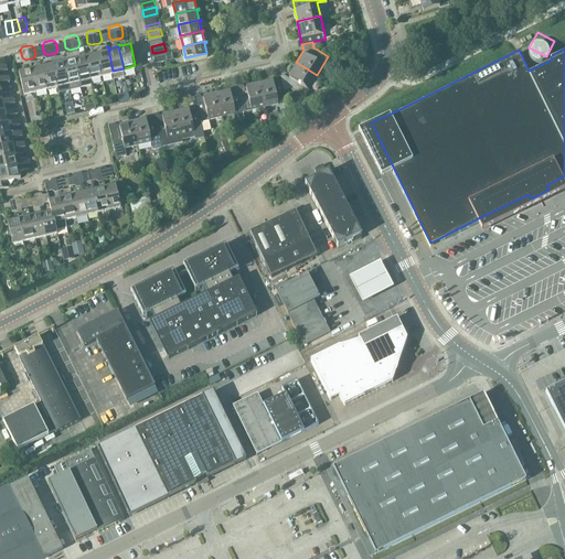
[(96,49),(96,51),(102,73),(113,71),(108,49),(98,51),(97,49),(96,49)]
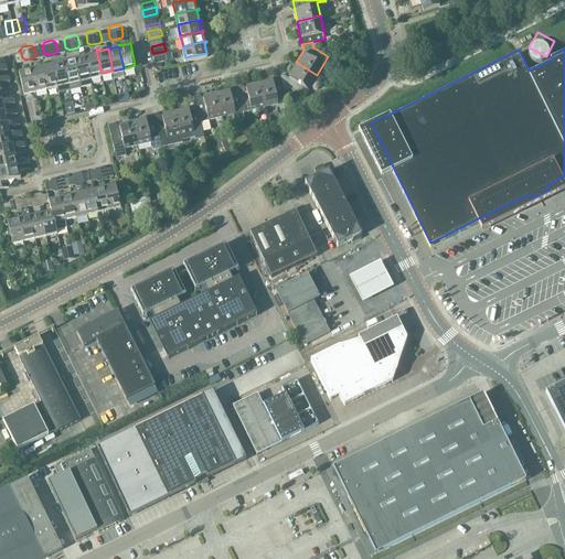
[(91,75),(102,73),(96,51),(87,53),(87,51),(85,52),(86,54),(91,75)]
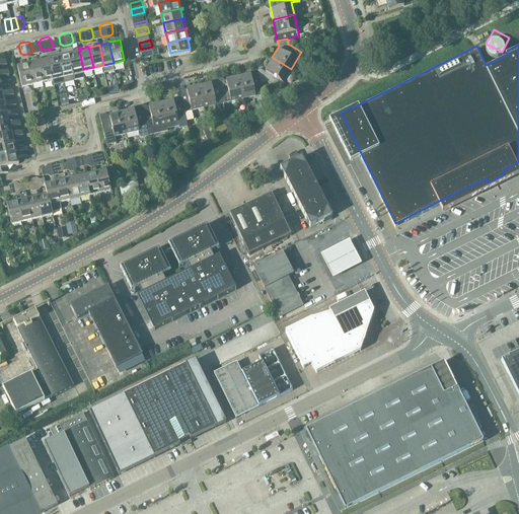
[(140,49),(141,55),(148,54),(153,53),(152,47),(140,49)]
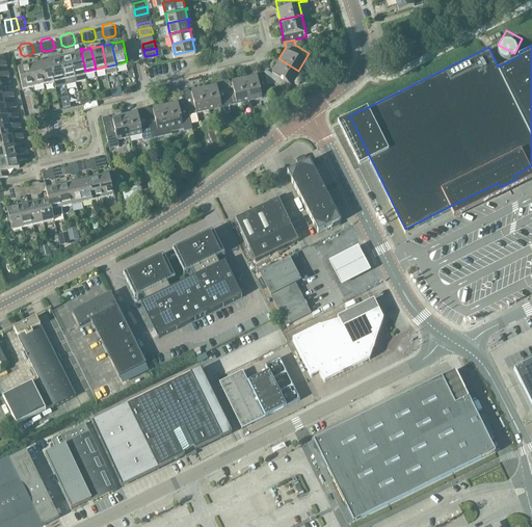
[(71,51),(71,53),(76,74),(85,71),(81,51),(72,52),(72,51),(71,51)]
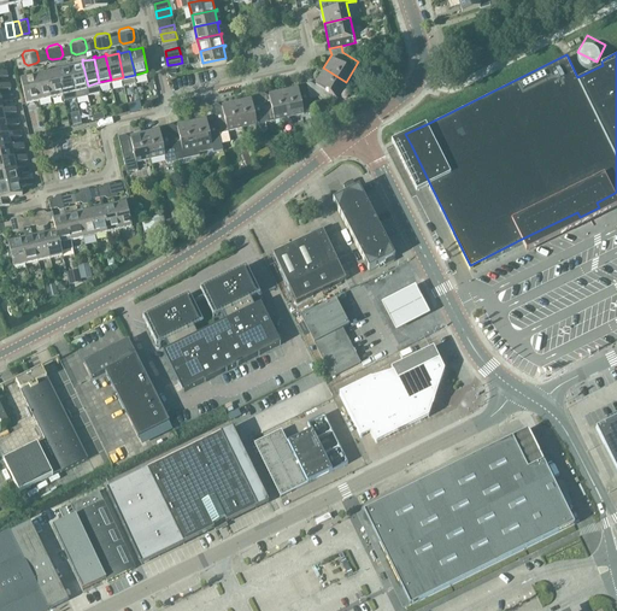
[(69,62),(69,64),(75,88),(88,86),(82,62),(71,64),(70,62),(69,62)]
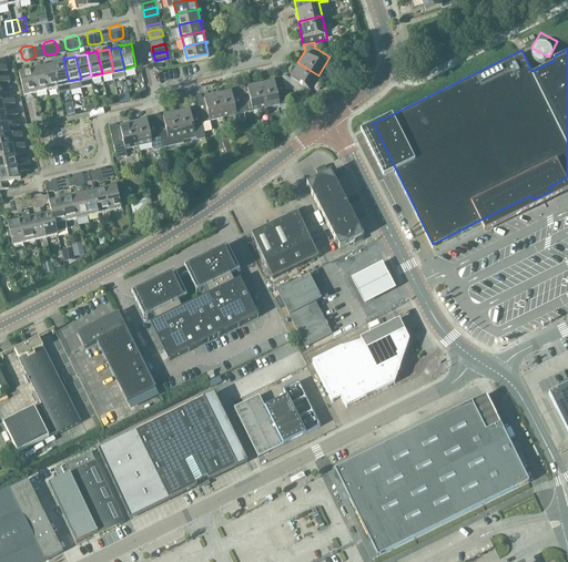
[(52,60),(53,61),(58,83),(69,81),(63,59),(54,61),(54,59),(52,60)]
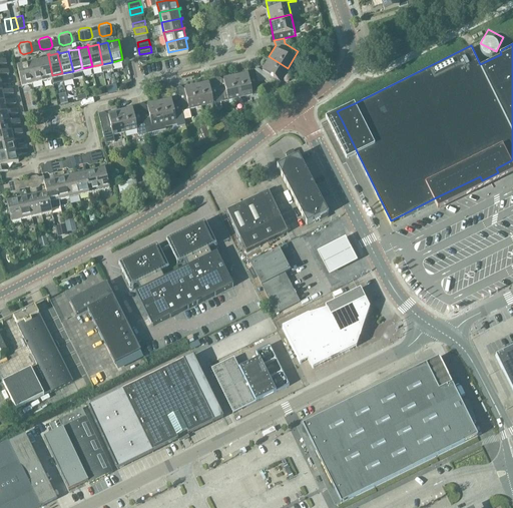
[(37,56),(37,58),(42,78),(52,75),(48,55),(39,57),(39,56),(37,56)]
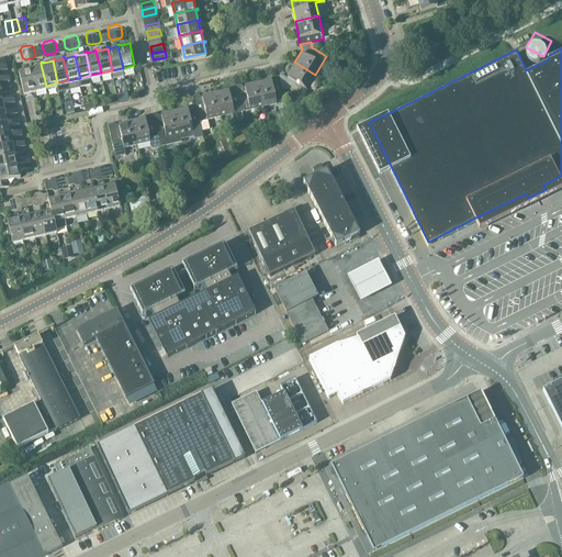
[(302,95),(315,75),(294,62),(287,74),(280,75),(282,86),(289,85),(302,95)]
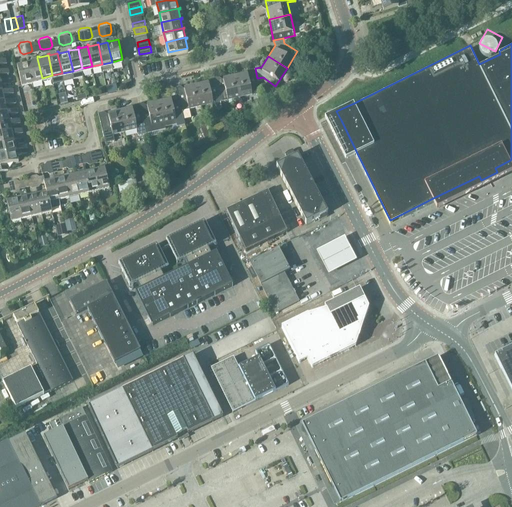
[(27,58),(27,60),(32,80),(42,78),(37,58),(29,60),(29,58),(27,58)]
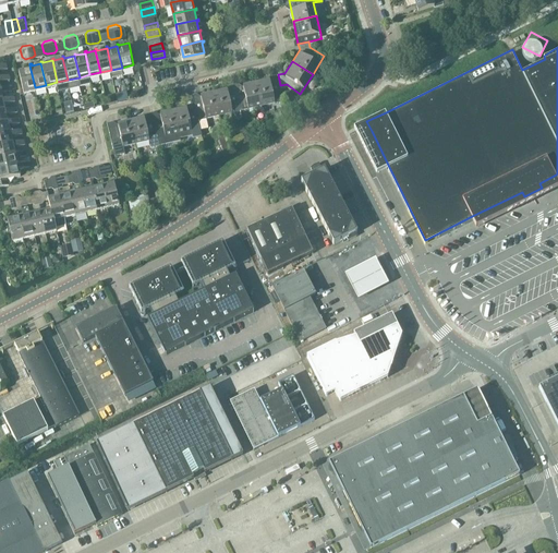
[(19,67),(24,89),(35,87),(29,65),(21,68),(20,65),(19,67)]
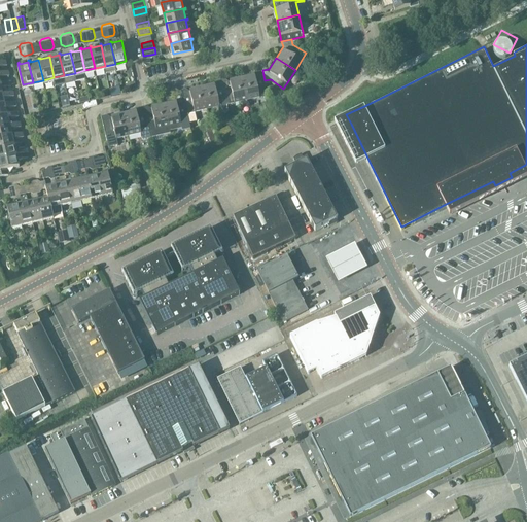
[(8,68),(0,69),(0,80),(1,80),(0,75),(0,73),(9,72),(8,68)]
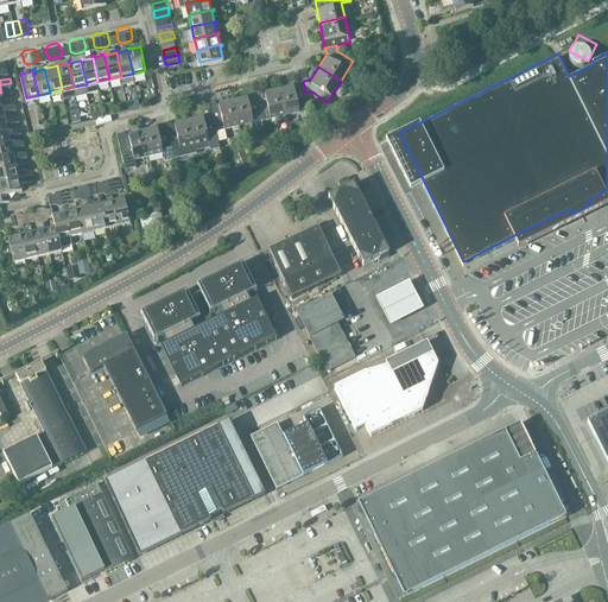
[(303,81),(279,87),(285,112),(309,107),(305,93),(303,81)]
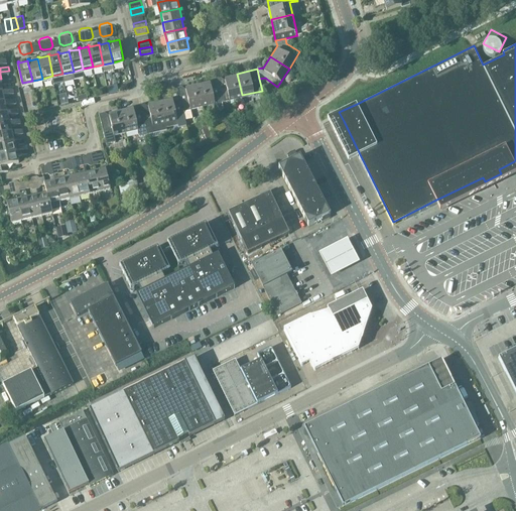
[(222,100),(242,95),(237,74),(218,79),(222,100)]
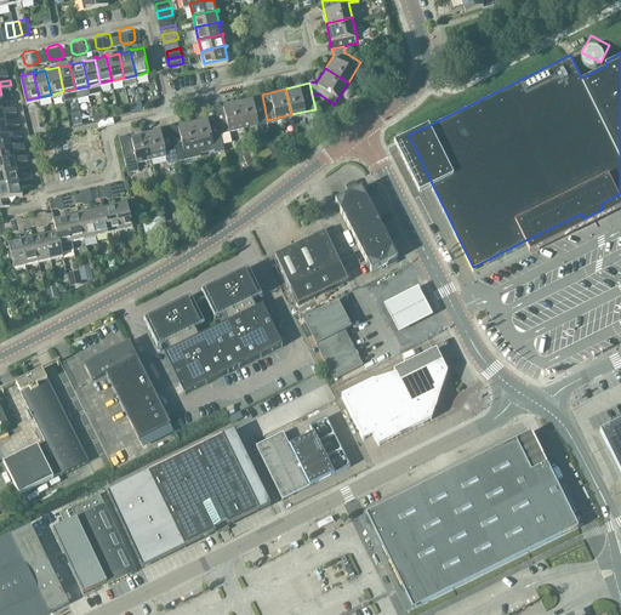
[(13,92),(1,95),(0,95),(0,108),(4,107),(3,100),(13,97),(13,92)]
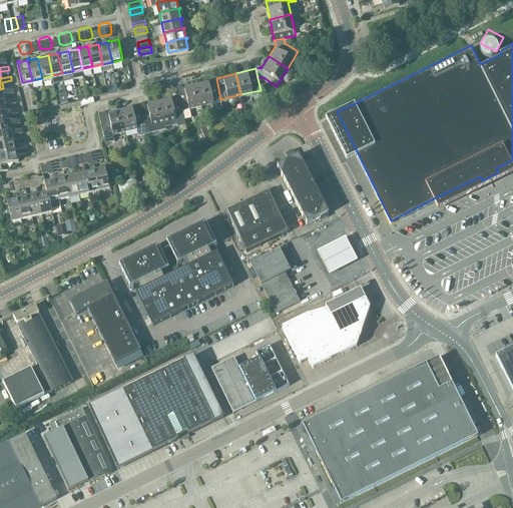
[(214,106),(222,104),(220,99),(216,78),(196,82),(201,103),(213,100),(214,106)]
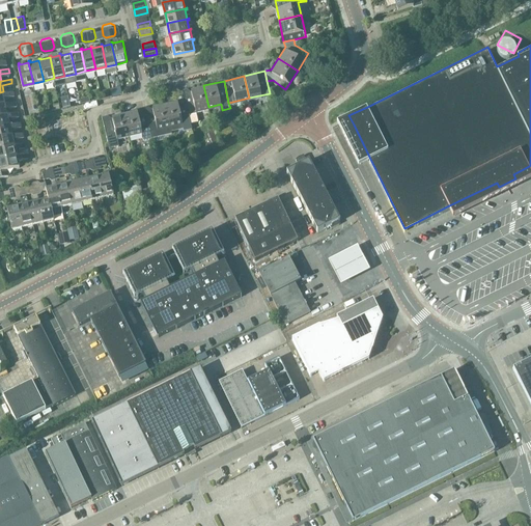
[(189,112),(190,112),(208,107),(203,85),(184,90),(186,98),(189,112)]
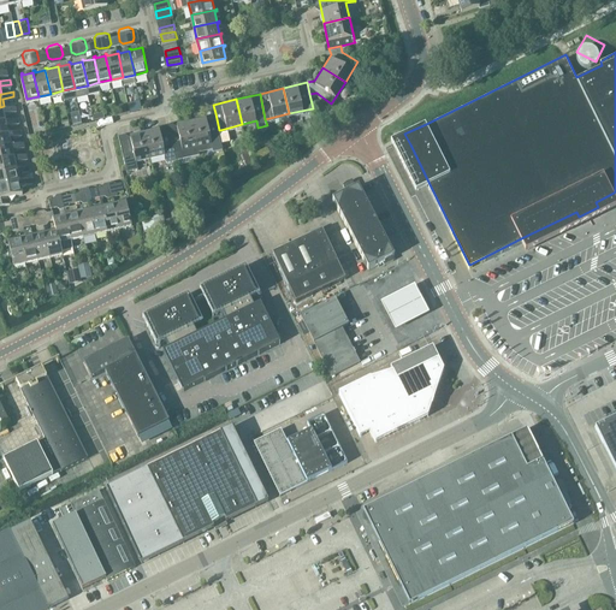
[(16,104),(4,106),(0,107),(0,119),(7,118),(5,111),(17,108),(16,104)]
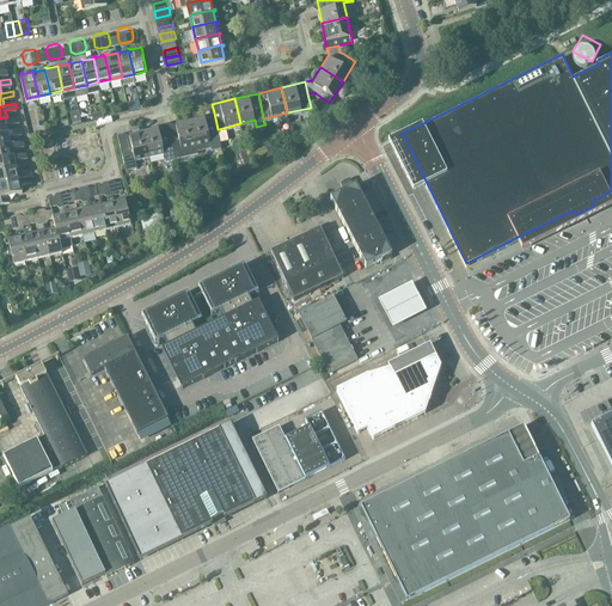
[(197,147),(212,144),(210,140),(220,138),(219,129),(218,129),(214,112),(190,117),(197,147)]
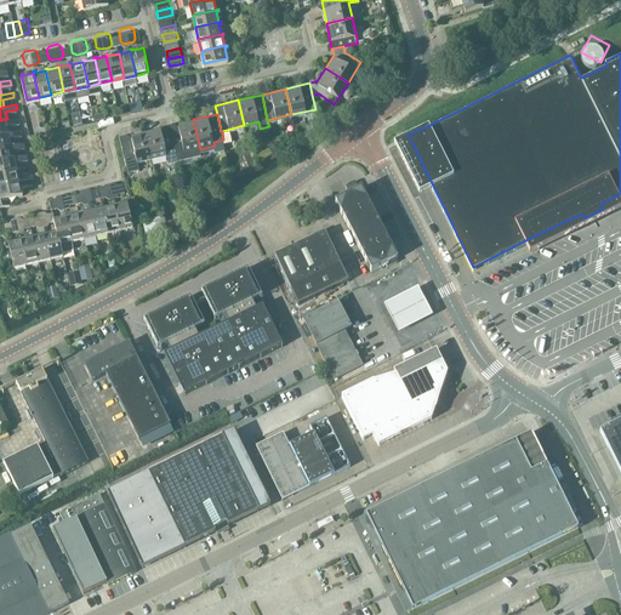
[(0,120),(0,132),(10,131),(9,124),(20,121),(18,117),(7,119),(0,120)]
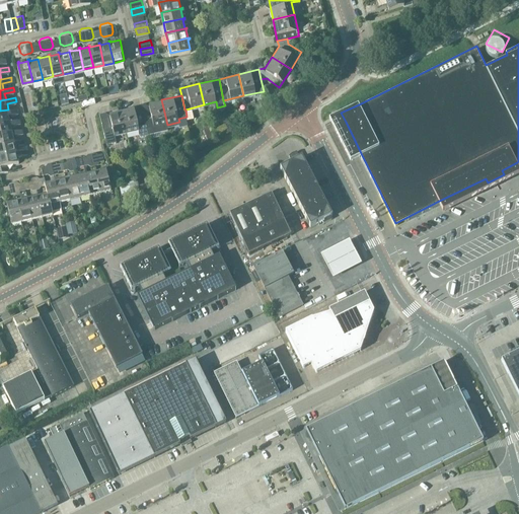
[(141,104),(148,132),(167,128),(167,125),(161,99),(141,104)]
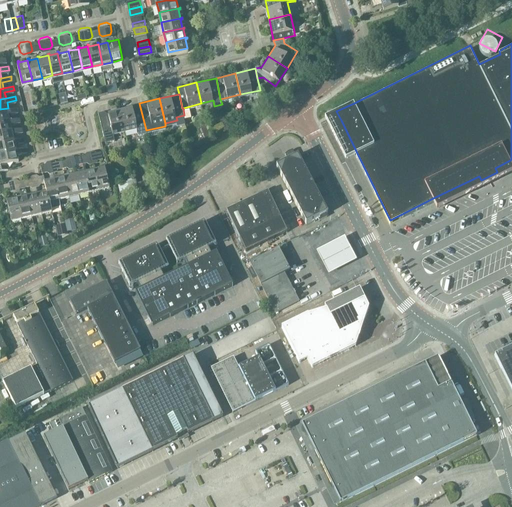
[(137,126),(138,132),(146,130),(139,103),(119,108),(124,129),(137,126)]
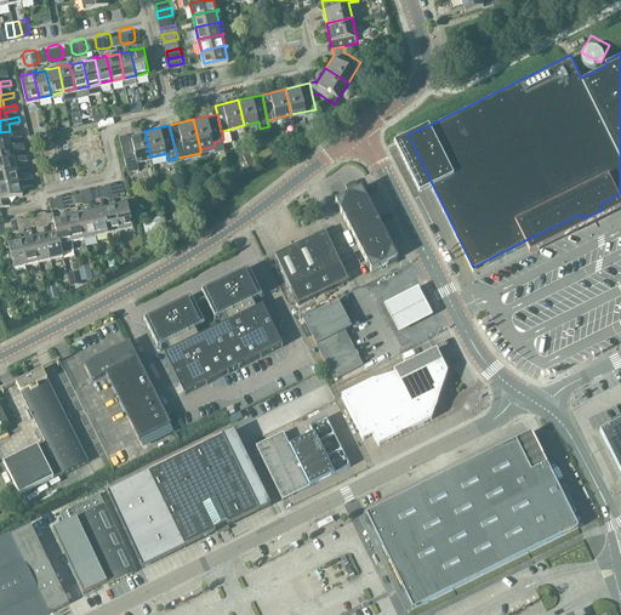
[(10,131),(0,132),(0,144),(12,142),(11,136),(22,134),(22,129),(10,131)]
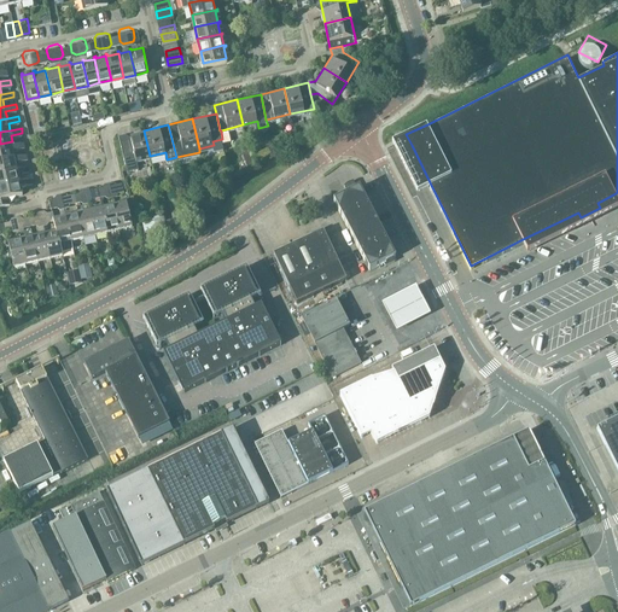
[(150,156),(144,130),(143,130),(143,129),(140,128),(134,129),(133,130),(133,133),(120,135),(127,169),(139,165),(138,159),(150,156)]
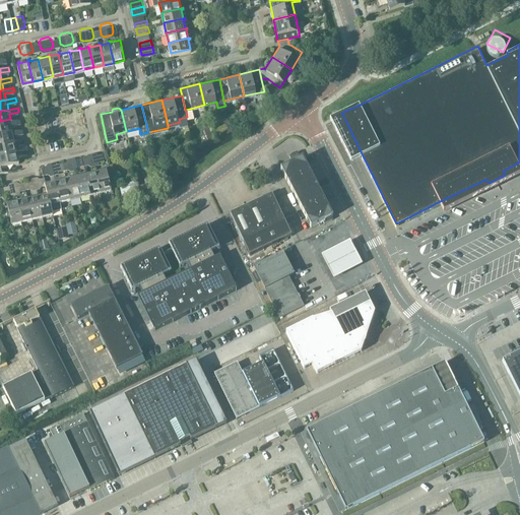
[(10,120),(10,119),(0,121),(0,132),(12,129),(11,124),(21,122),(20,117),(10,120)]
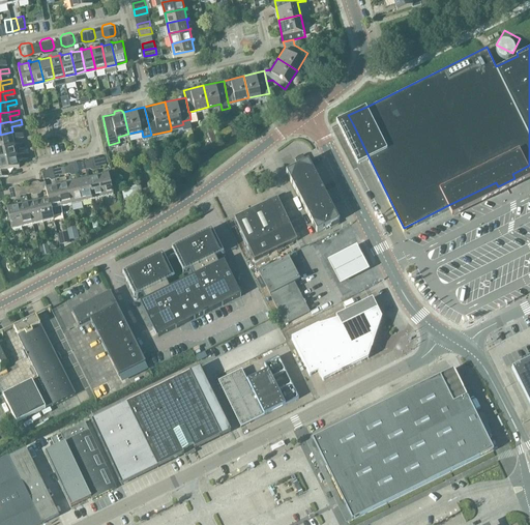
[(0,135),(0,146),(16,143),(13,137),(24,134),(23,129),(12,132),(0,135)]
